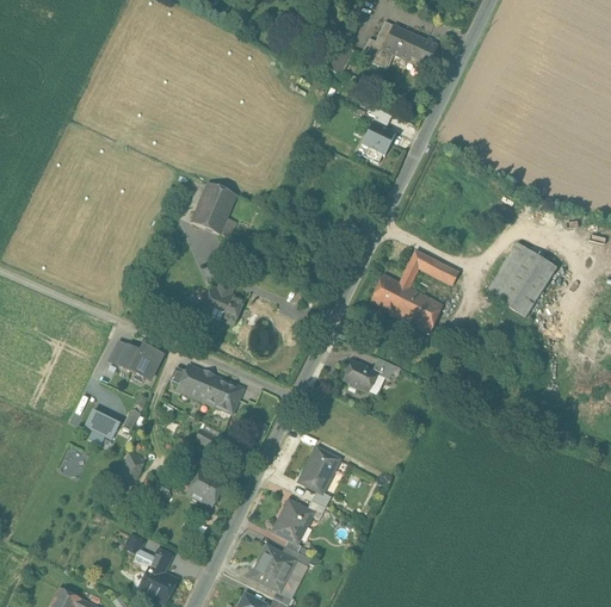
[(384,20),(377,36),(386,39),(393,24),(384,20)]
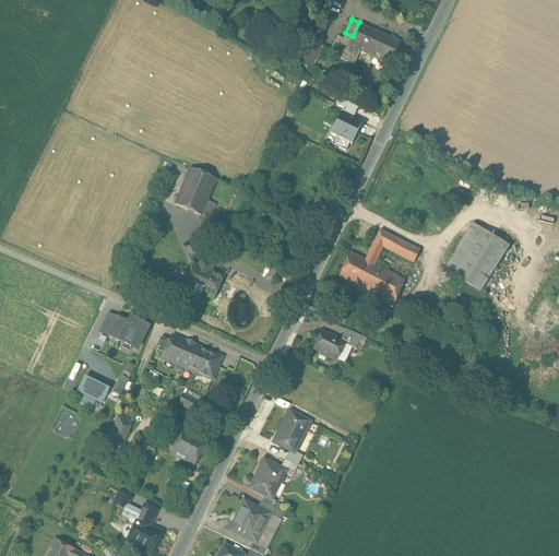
[(390,36),(359,22),(353,36),(348,45),(359,49),(358,51),(353,63),(349,71),(364,78),(375,52),(380,55),(379,59),(390,63),(401,42),(394,38),(395,36),(391,34),(390,36)]
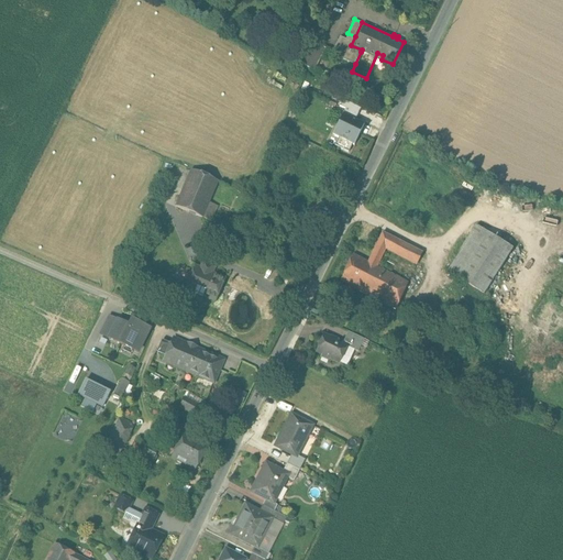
[(343,42),(342,44),(361,52),(362,50),(351,45),(355,36),(348,33),(343,42)]
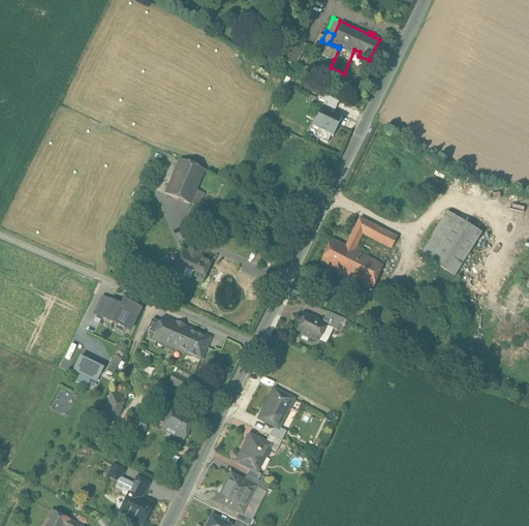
[(305,43),(291,37),(281,57),(294,64),(305,43)]
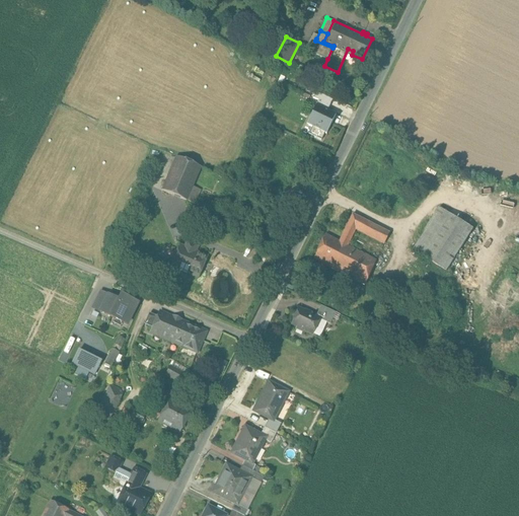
[(332,48),(315,41),(316,39),(311,37),(305,49),(327,59),(332,48)]
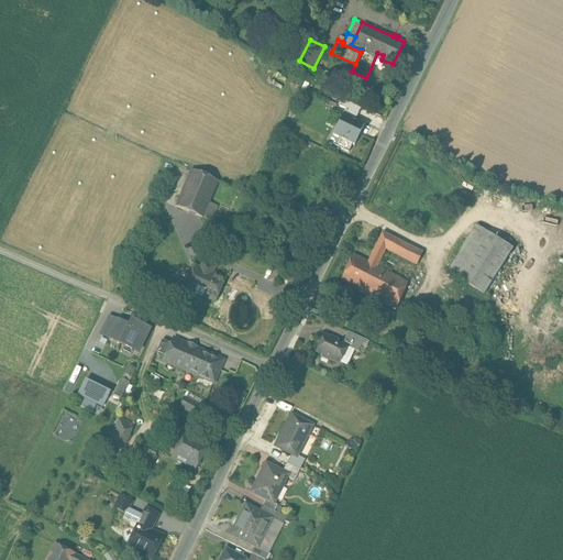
[(364,122),(343,111),(332,133),(354,143),(364,122)]
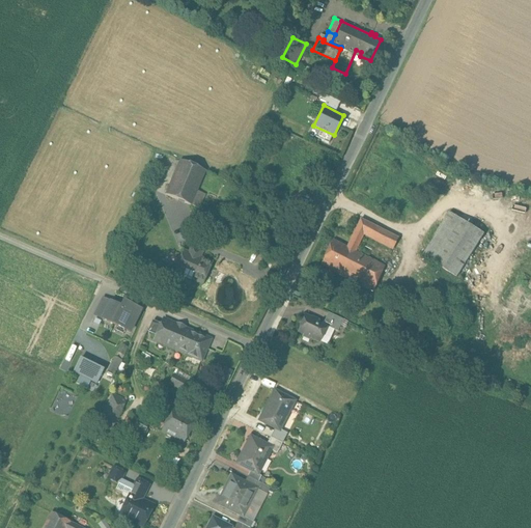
[(205,169),(180,158),(166,192),(191,202),(197,189),(205,169)]
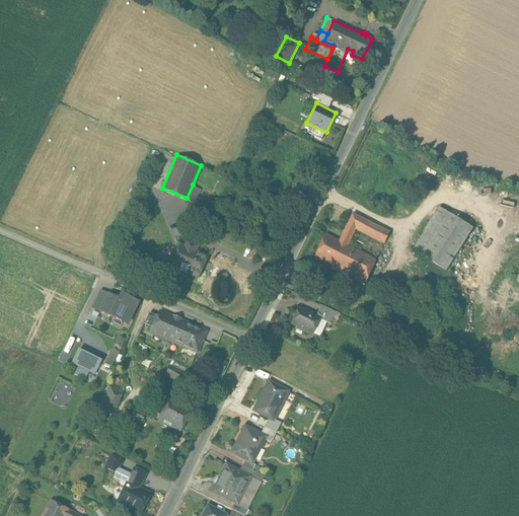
[(201,188),(193,185),(187,198),(195,202),(201,188)]
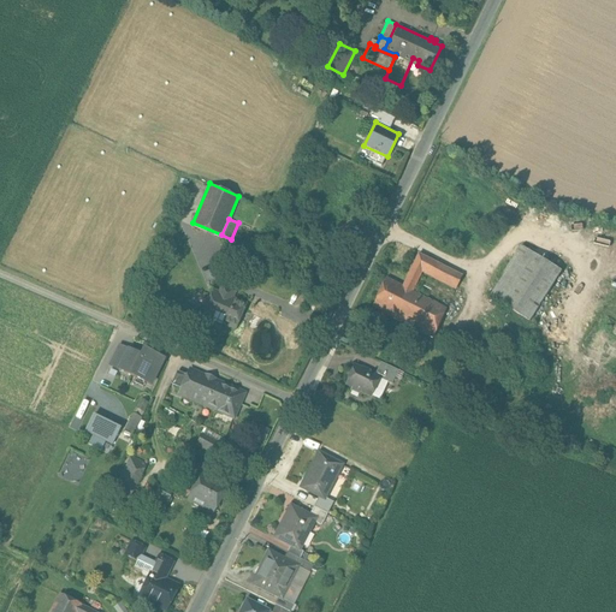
[(562,268),(522,243),(490,293),(526,316),(529,319),(562,268)]
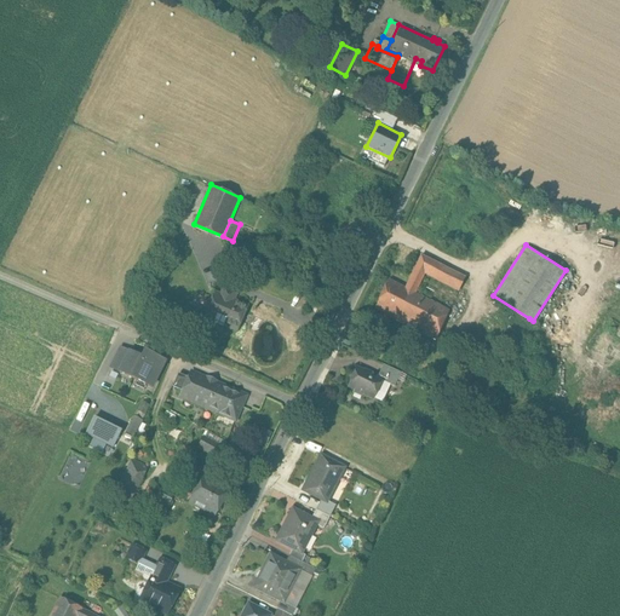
[(465,275),(422,253),(405,286),(411,289),(414,291),(424,271),(458,288),(465,275)]
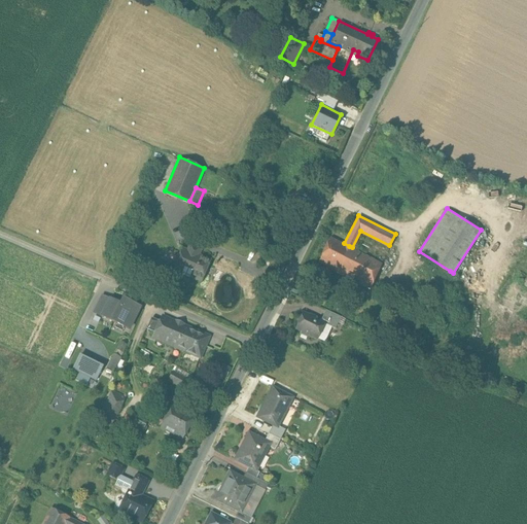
[(344,243),(329,236),(318,260),(337,271),(349,246),(344,243)]
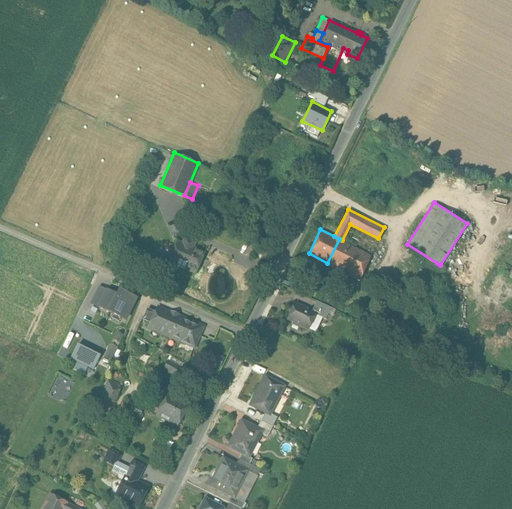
[(205,250),(179,239),(170,261),(196,272),(205,250)]
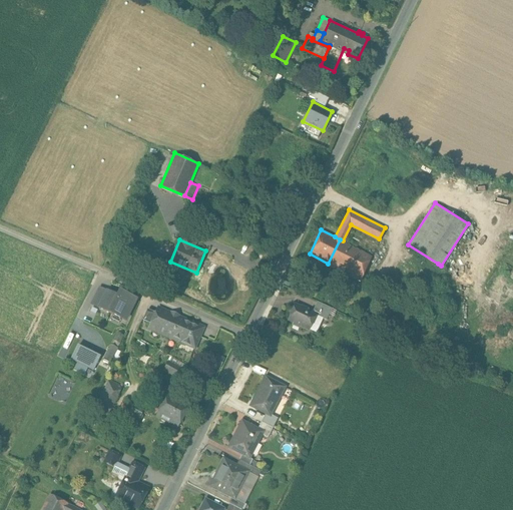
[(343,240),(340,239),(328,264),(360,280),(372,255),(343,240)]
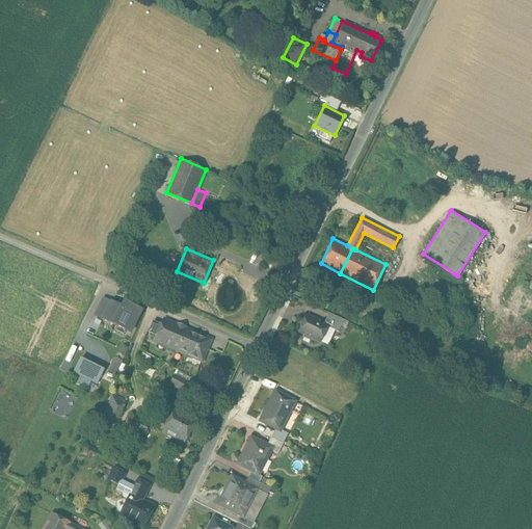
[(511,278),(521,259),(513,255),(504,273),(511,278)]
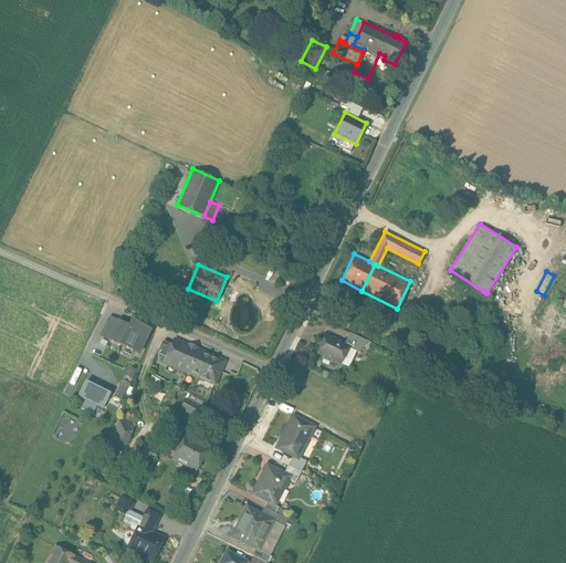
[(483,291),(471,283),(461,299),(474,306),(483,291)]
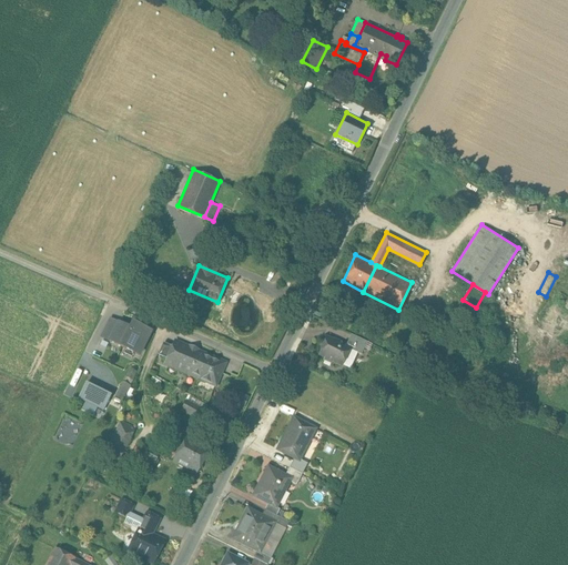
[(472,314),(482,321),(493,300),(487,296),(488,294),(485,292),(476,308),(472,314)]
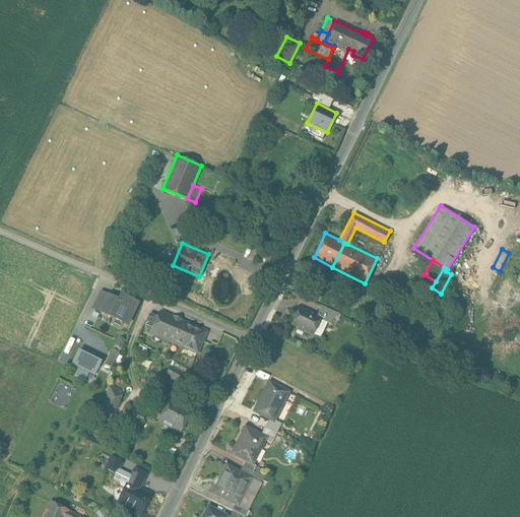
[(483,280),(490,285),(496,276),(489,272),(483,280)]
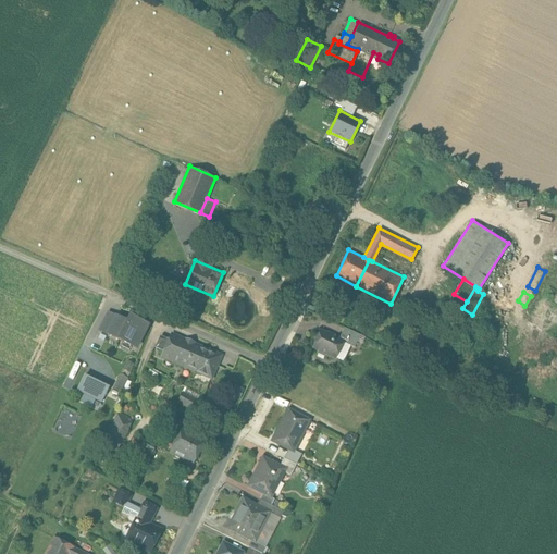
[(467,302),(454,294),(450,300),(462,308),(467,302)]
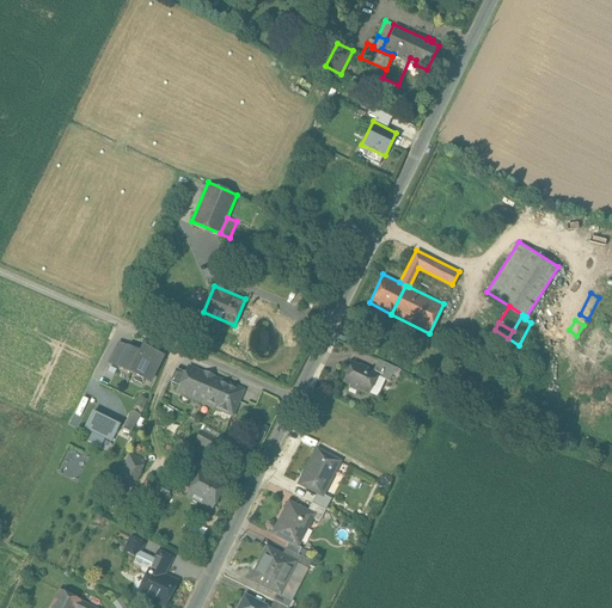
[(563,337),(556,350),(565,356),(573,343),(563,337)]
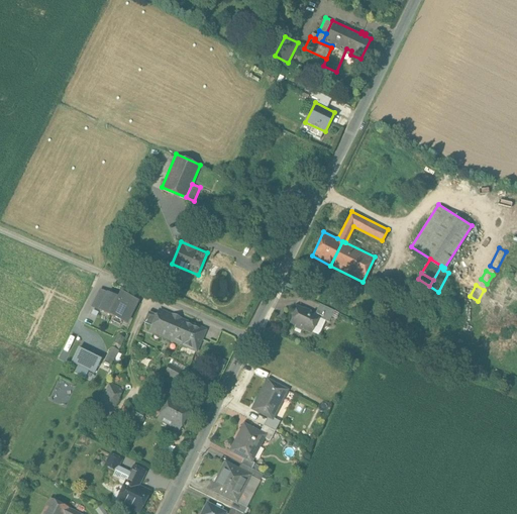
[(100,287),(91,305),(100,309),(100,308),(108,292),(108,291),(100,287)]
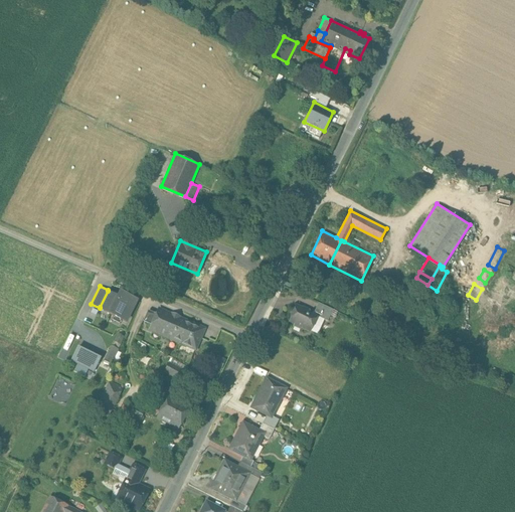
[(118,296),(108,291),(100,307),(126,320),(136,298),(126,293),(126,294),(121,291),(118,296)]
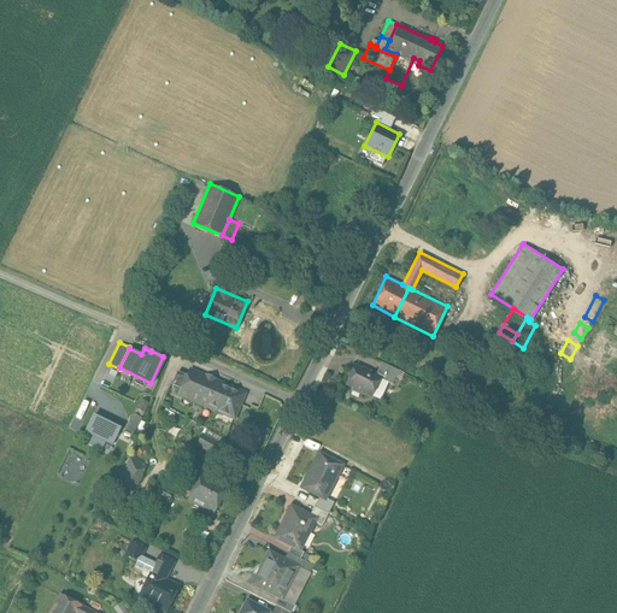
[(399,369),(381,360),(375,373),(380,376),(393,382),(399,369)]
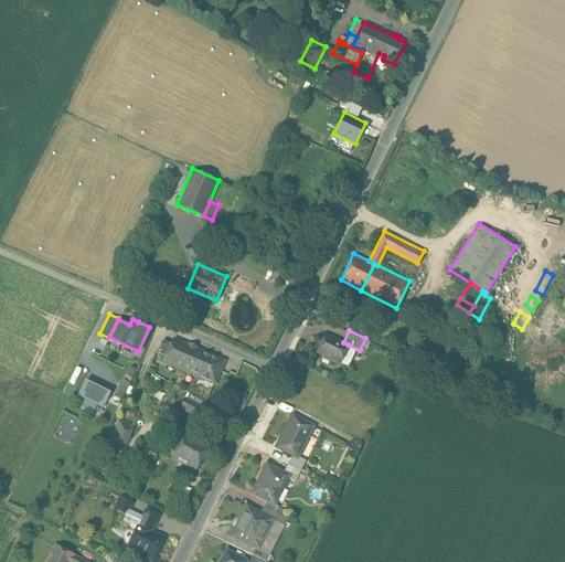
[(343,342),(324,333),(317,350),(323,353),(322,356),(330,359),(331,357),(340,361),(348,345),(343,342)]
